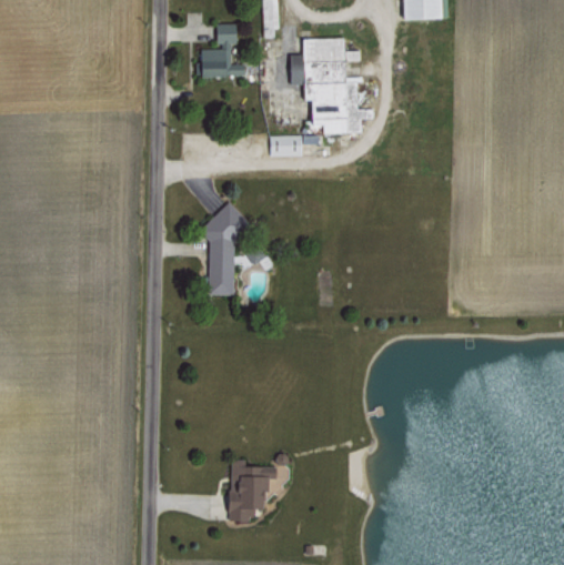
[(280,29),(279,0),(263,0),(264,39),(275,38),(275,29),(280,29)]
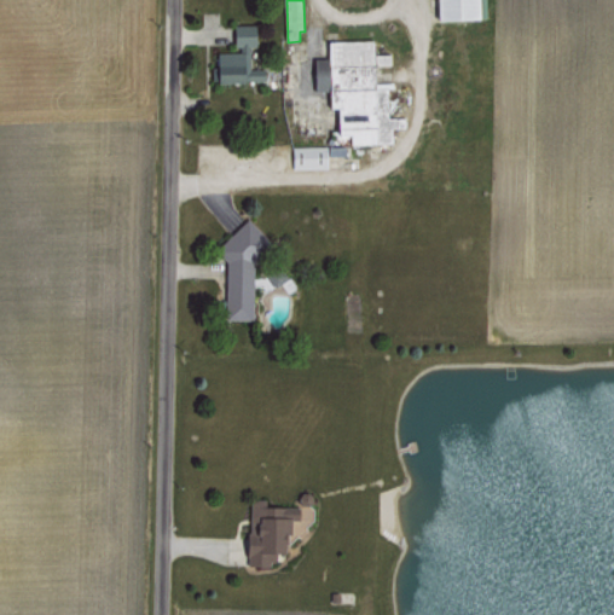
[(219,54),(219,83),(268,83),(268,70),(254,70),(253,48),(258,48),(258,27),(238,27),(238,53),(219,54)]
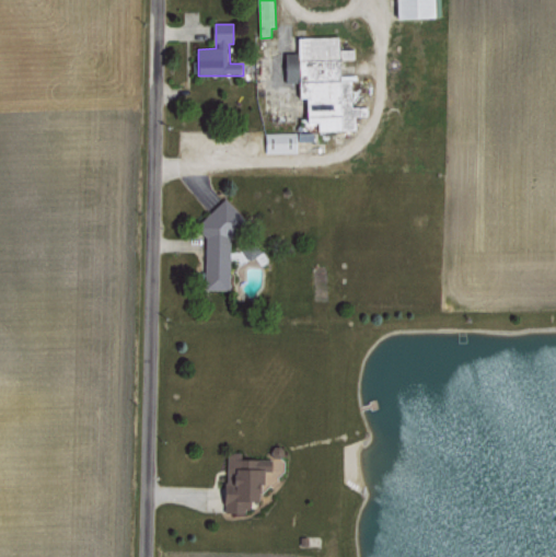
[(317,132),(358,131),(358,119),(370,115),(370,107),(355,108),(355,80),(343,77),(343,67),(340,61),(345,60),(357,60),(357,50),(342,50),(338,38),(299,38),(299,55),(291,55),(287,56),(287,83),(300,83),(300,100),(307,99),(307,116),(309,123),(317,123),(317,132)]
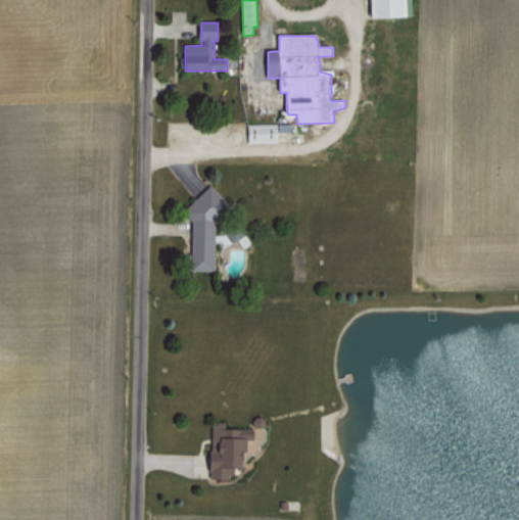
[(279,144),(279,133),(294,133),(294,125),(249,125),(249,144),(279,144)]
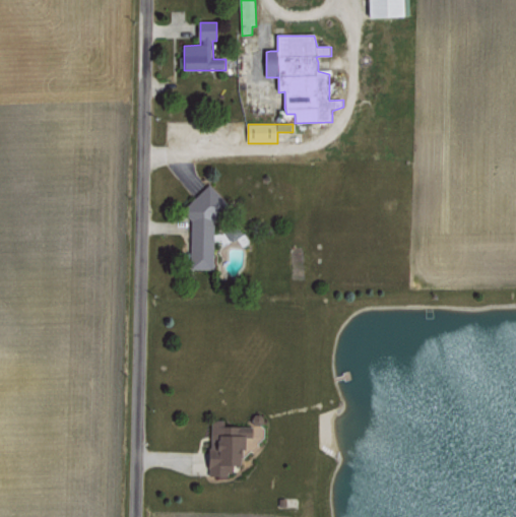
[(191,270),(217,269),(216,194),(190,195),(191,270)]
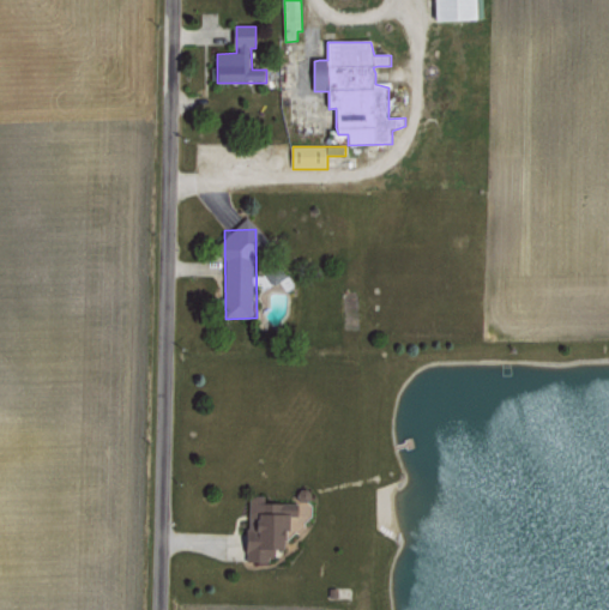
[(245,562),(273,563),(273,550),(283,551),(284,531),(290,531),(290,513),(299,513),(299,505),(255,502),(254,523),(246,523),(245,562)]
